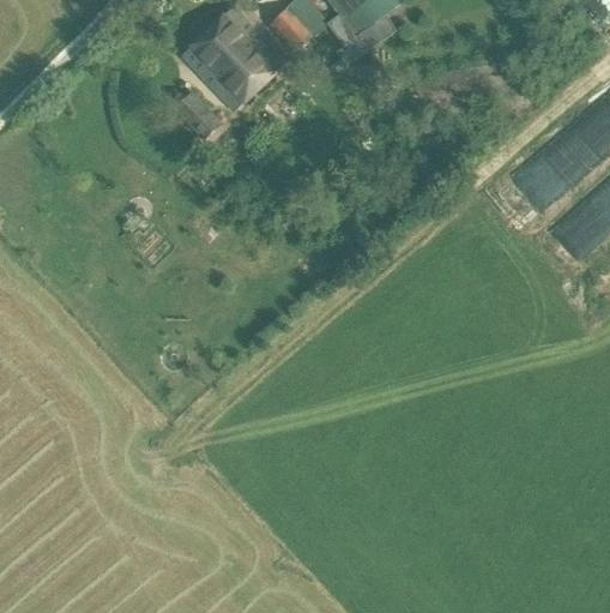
[(296,0),(267,26),(294,55),(326,25),(302,0),(296,0)]
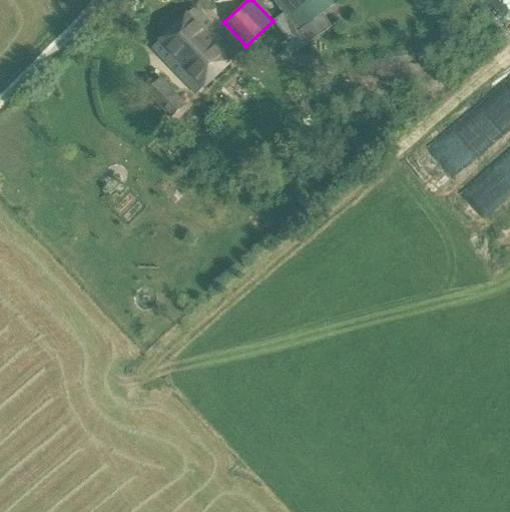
[(270,0),(295,32),(331,5),(327,0),(270,0)]
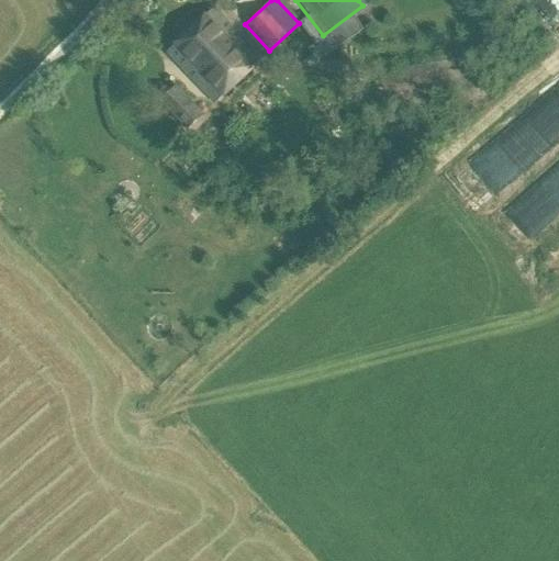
[(164,52),(212,103),(259,59),(211,8),(164,52)]
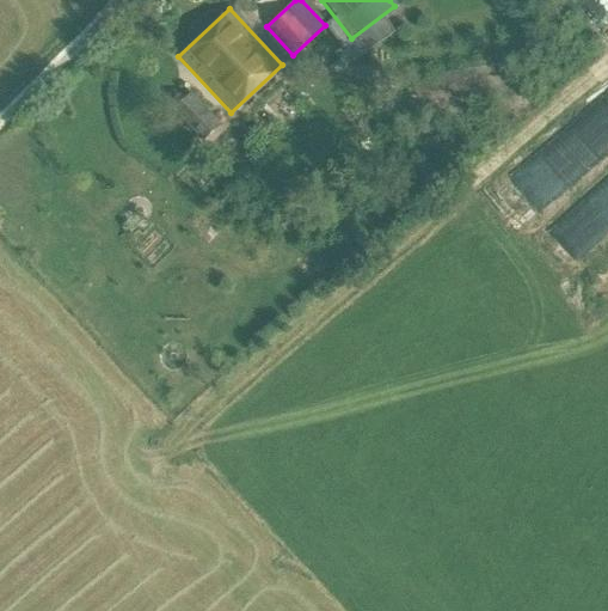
[(171,109),(200,141),(217,124),(189,93),(171,109)]
